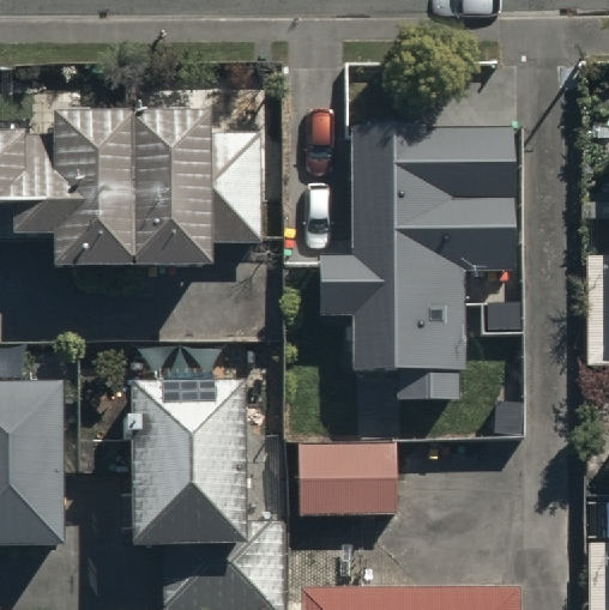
[(0,242),(50,242),(50,265),(212,265),(212,246),(265,246),(265,132),(213,132),(213,108),(56,108),(56,131),(0,131),(0,242)]
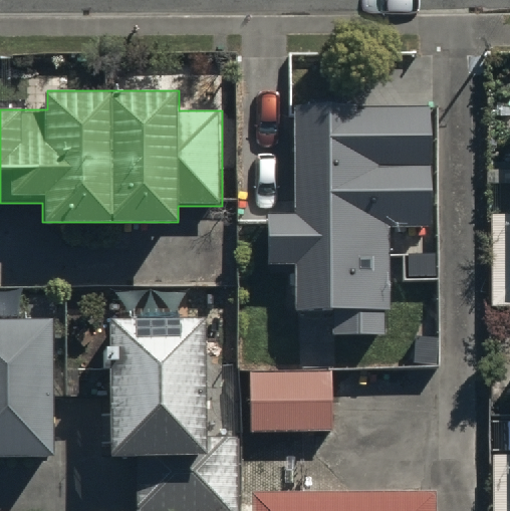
[(293,103),(293,214),(266,214),(266,261),(295,261),(295,305),(338,306),(338,330),(381,330),(381,307),(390,307),(390,225),(432,225),(432,108),(361,108),(361,103),(346,103),(346,97),(308,97),(308,103),(293,103)]
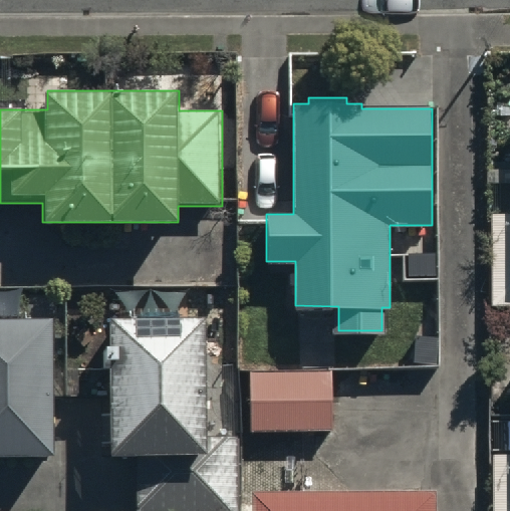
[(509,217),(498,217),(497,310),(509,309),(509,217)]
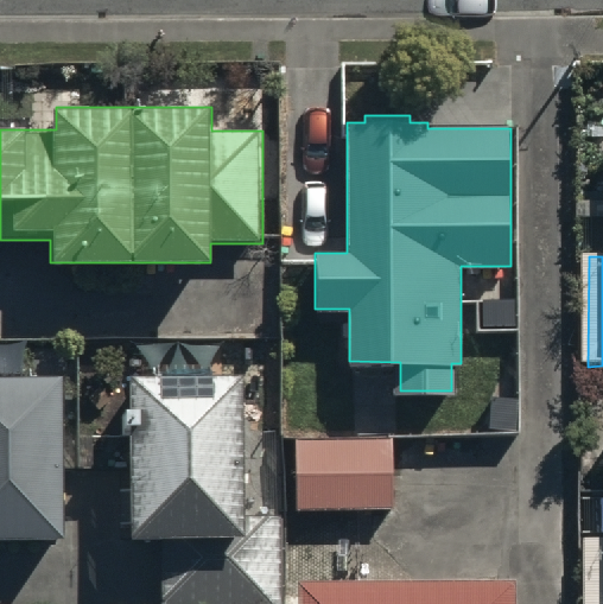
[(127,425),(126,534),(164,534),(163,603),(285,603),(286,513),(243,513),(246,376),(131,374),(131,407),(122,407),(122,425),(127,425)]
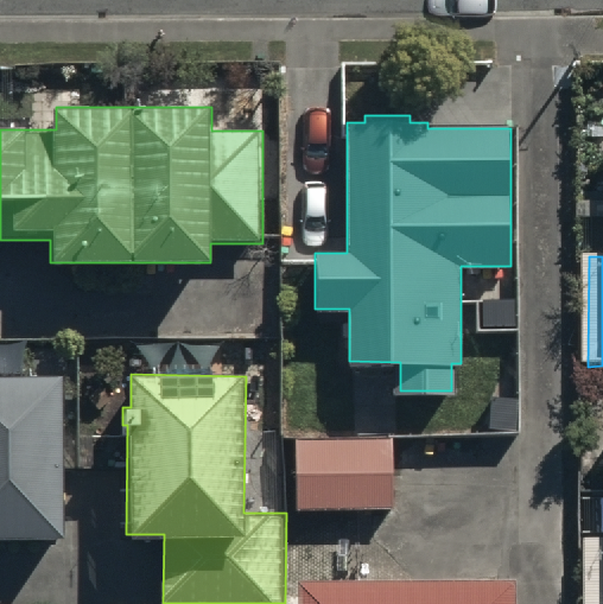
[(0,535),(63,535),(62,376),(0,376),(0,535)]
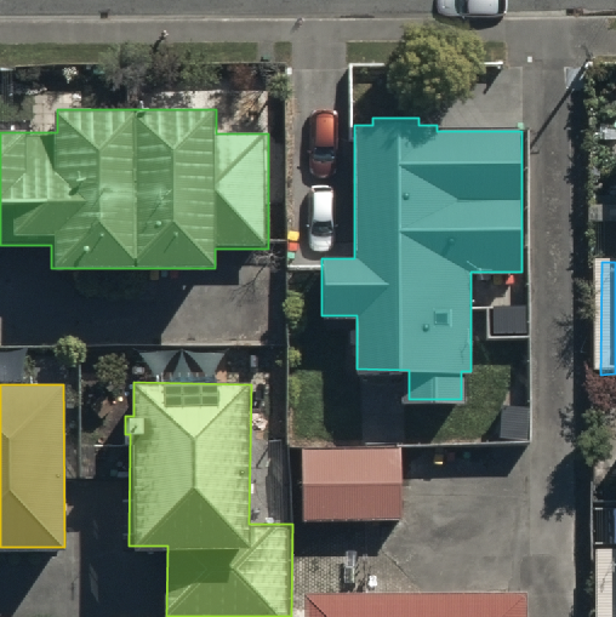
[(304,446),(306,518),(404,518),(404,467),(452,467),(452,445),(304,446)]
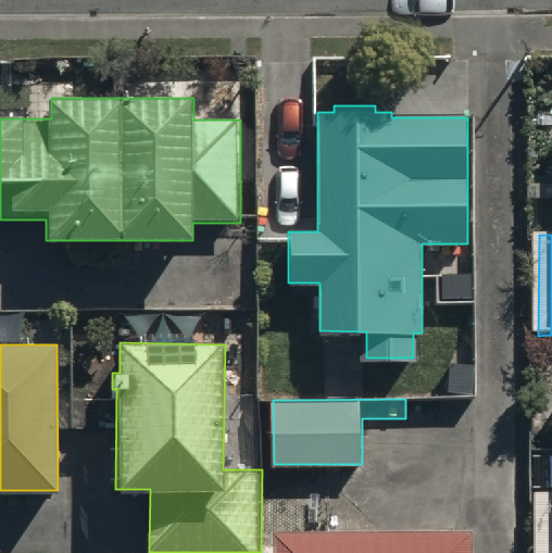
[(551,494),(540,494),(540,552),(551,552),(551,494)]
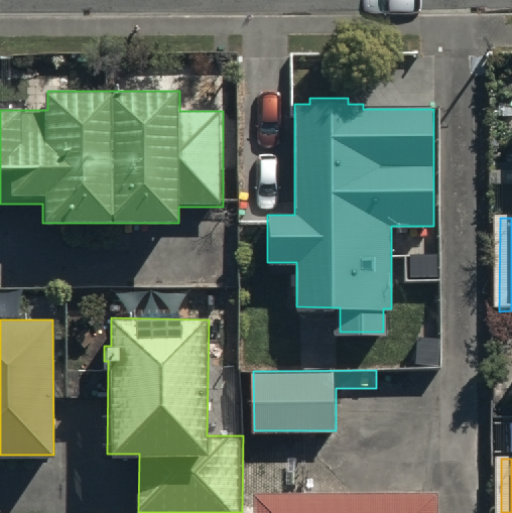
[(259,493),(258,512),(442,512),(443,491),(316,490),(316,483),(286,483),(286,493),(259,493)]
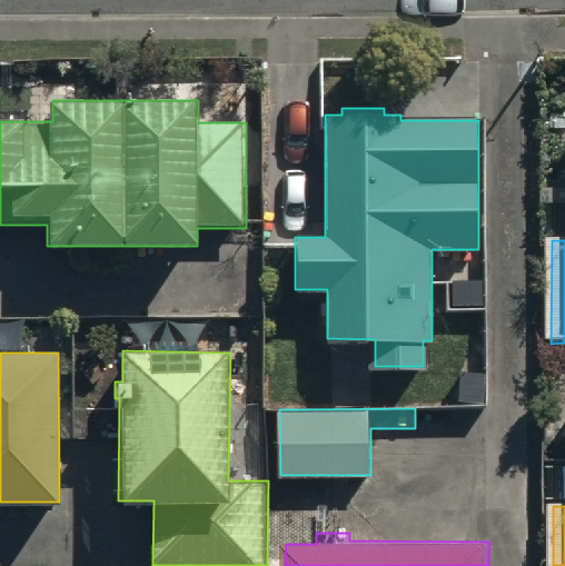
All buildings are outlined.
